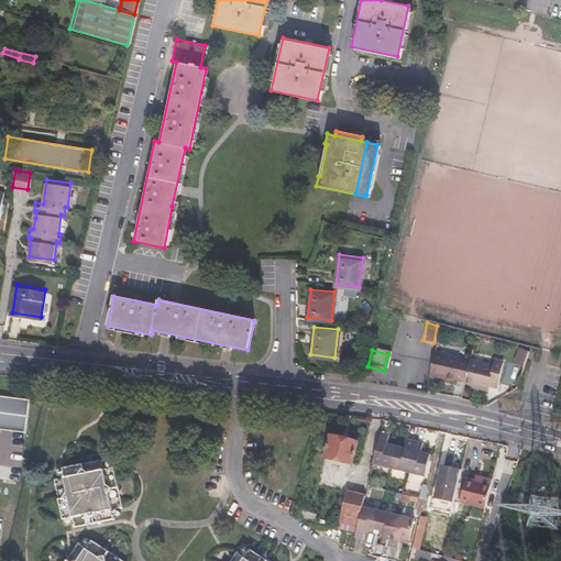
[(523,366),(527,352),(517,350),(513,363),(523,366)]
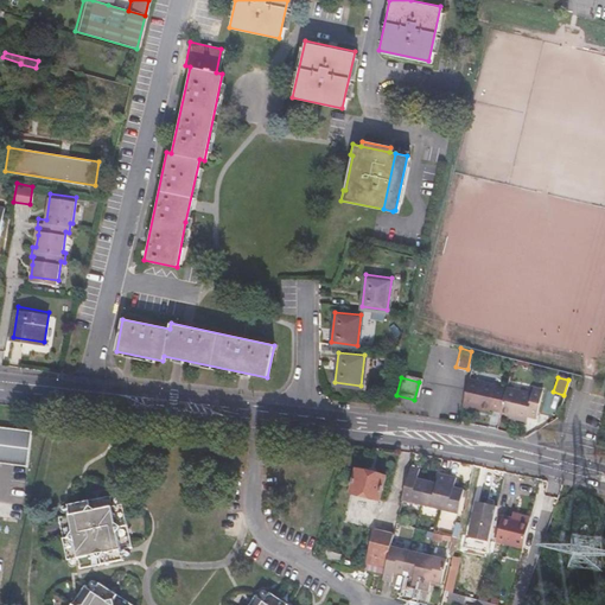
[(494,386),(466,380),(460,407),(470,409),(471,408),(486,412),(488,411),(498,413),(504,390),(492,388),(494,386)]
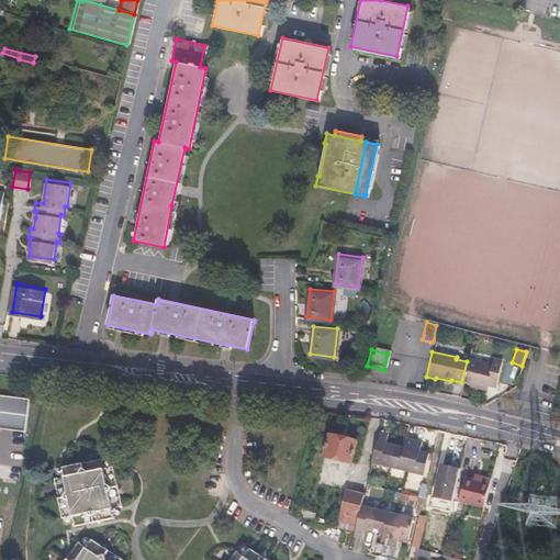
[(495,387),(502,360),(494,358),(492,365),(468,359),(462,383),(478,388),(477,389),(488,391),(489,385),(495,387)]
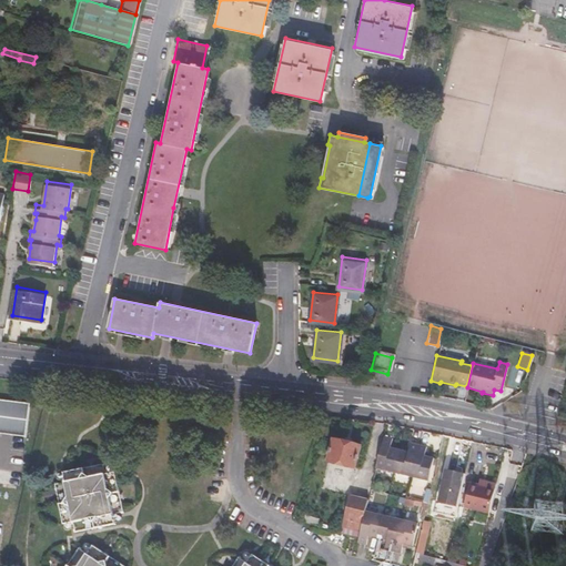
[(0,432),(20,435),(24,401),(0,397),(0,432)]
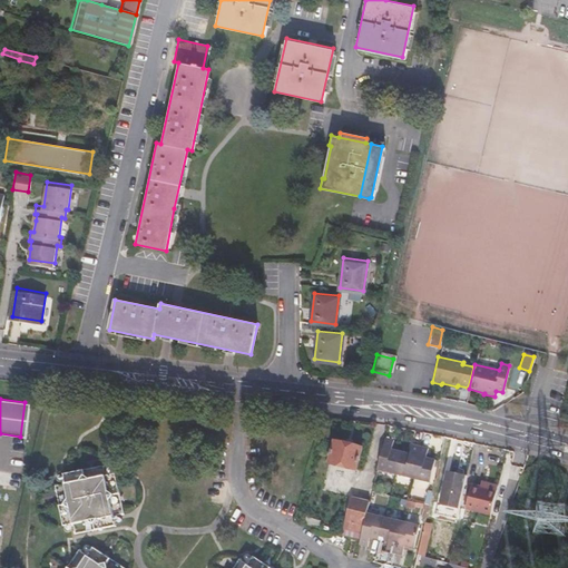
[(391,439),(383,437),(375,468),(392,472),(398,450),(392,448),(389,448),(390,443),(391,439)]
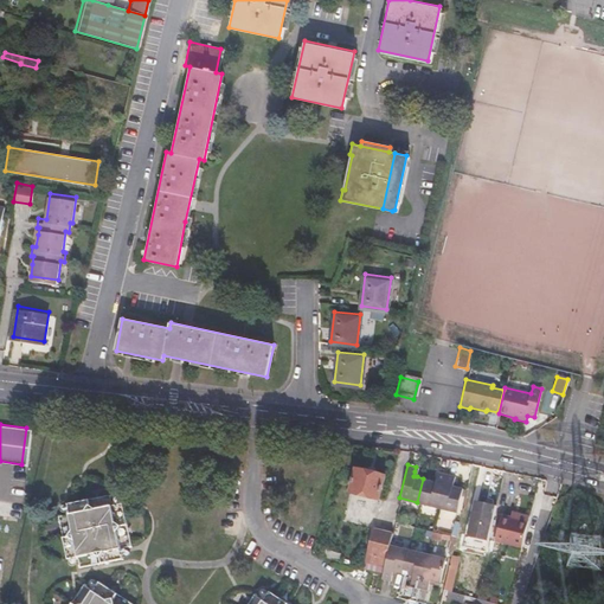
[(381,475),(353,468),(346,494),(376,501),(381,475)]
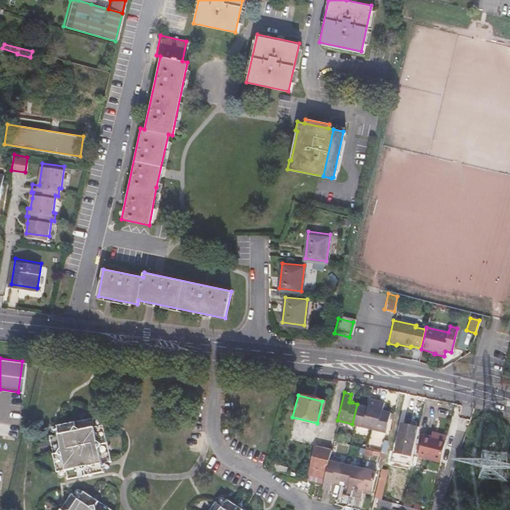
[(352,424),(368,428),(375,399),(367,397),(366,402),(365,406),(363,405),(357,404),(352,424)]
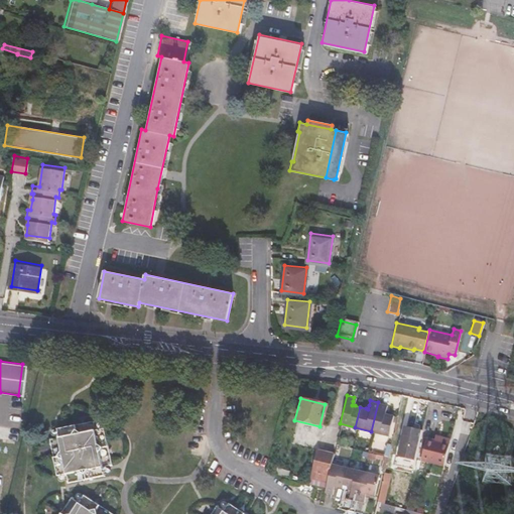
[(387,434),(392,414),(388,413),(385,412),(385,409),(386,404),(378,402),(371,431),(387,434)]
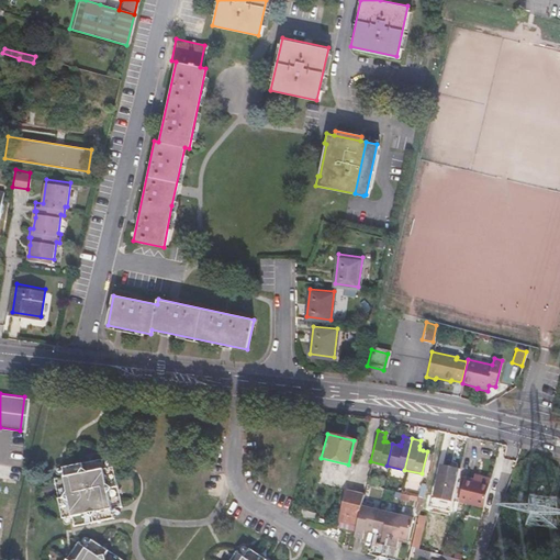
[(63,477),(52,479),(60,518),(71,516),(74,525),(113,516),(111,507),(122,505),(113,466),(102,468),(100,458),(60,467),(63,477)]
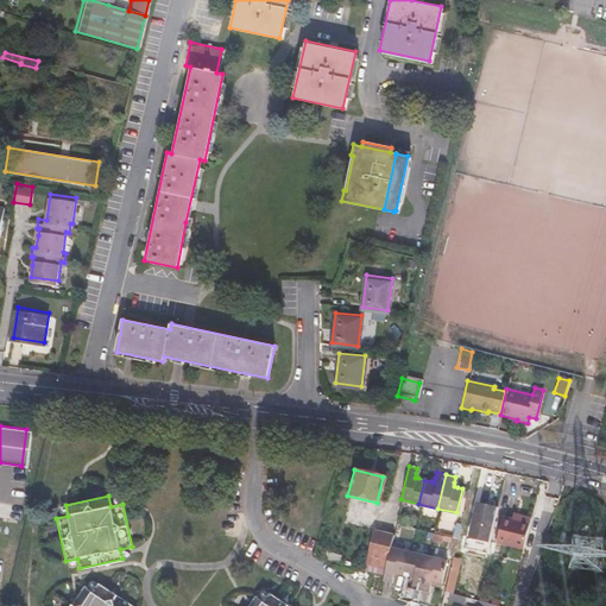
[(486,553),(494,506),(475,503),(468,537),(464,536),(461,548),(486,553)]
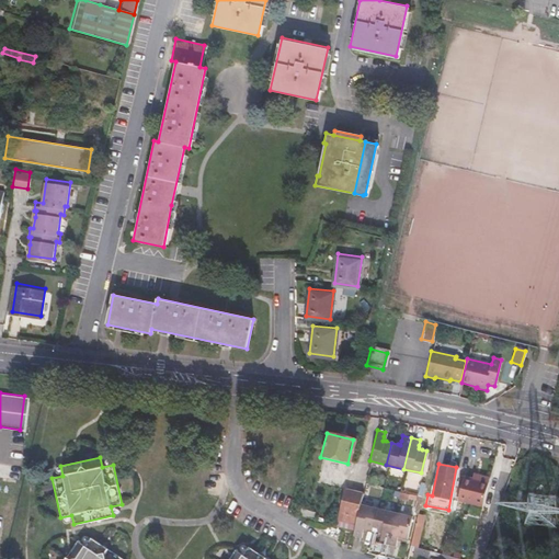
[(456,500),(481,505),(486,481),(470,478),(460,476),(456,500)]
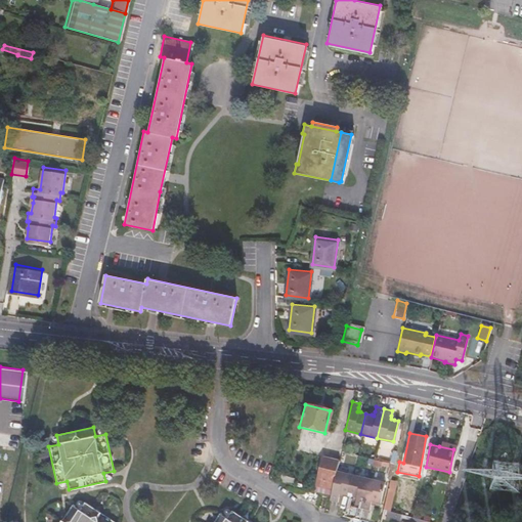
[(335,470),(338,461),(320,457),(313,484),(331,488),(335,470)]
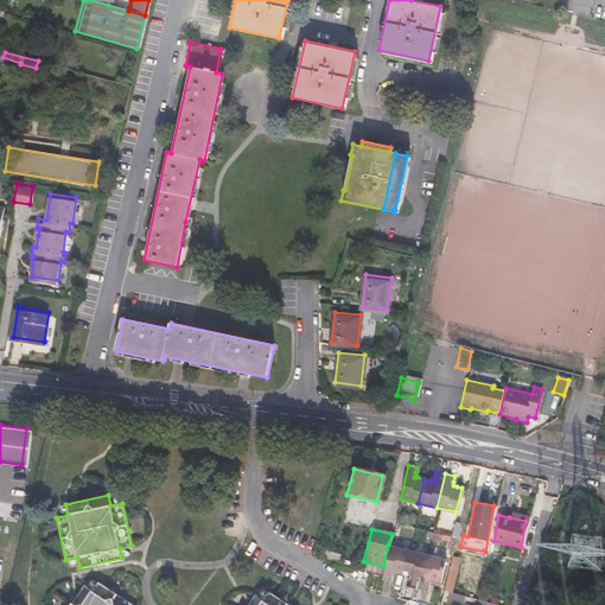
[(401,573),(407,548),(388,545),(383,566),(381,574),(381,577),(389,579),(390,574),(392,571),(395,572),(401,573)]
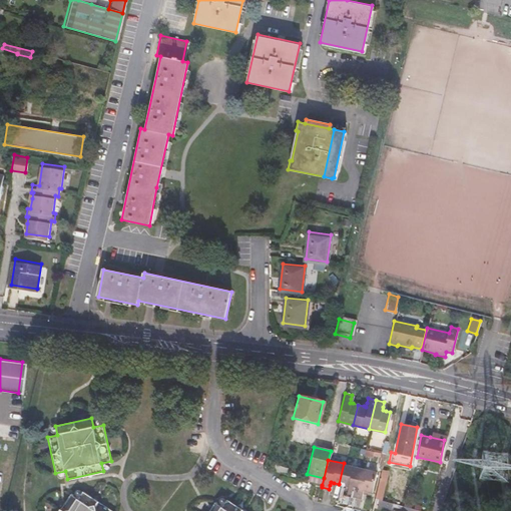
[(353,495),(360,467),(344,463),(339,484),(344,485),(347,486),(347,488),(346,493),(353,495)]
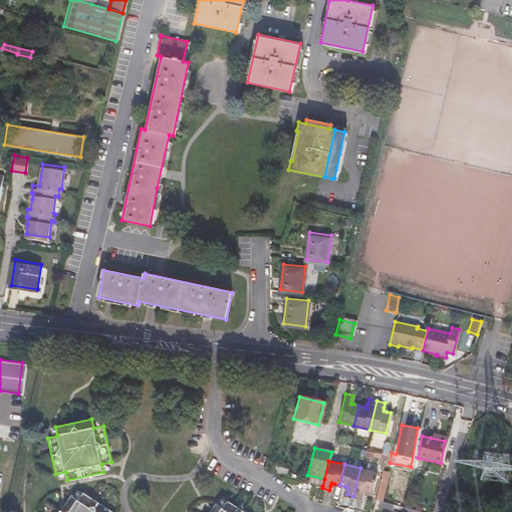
[(371,492),(376,472),(360,468),(353,496),(362,498),(363,493),(364,490),(367,491),(371,492)]
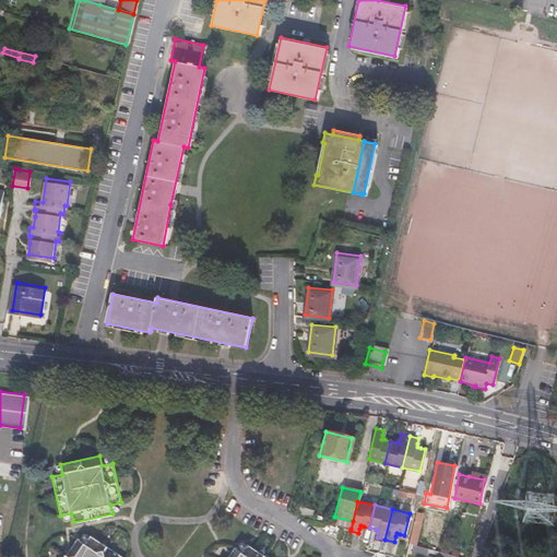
[(415,510),(407,543),(415,544),(423,512),(415,510)]
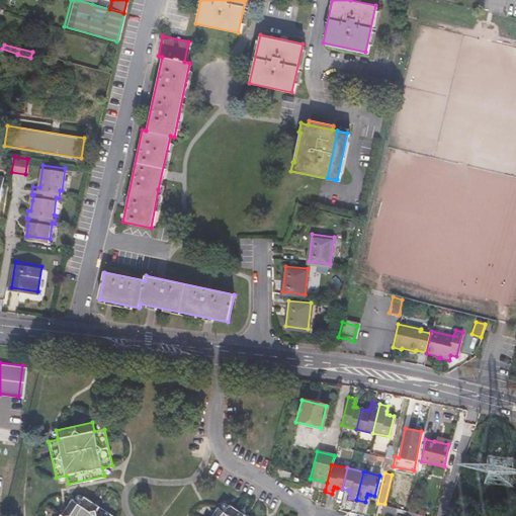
[(310,479),(309,486),(315,487),(325,490),(327,483),(310,479)]
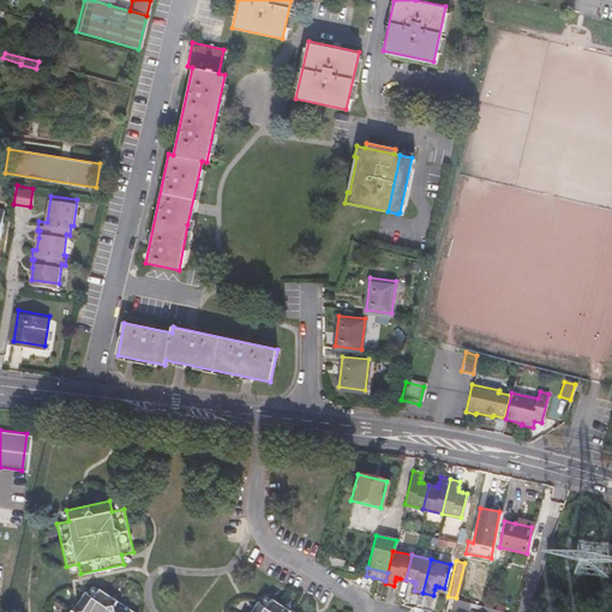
[(91,597),(83,591),(67,611),(133,611),(97,588),(91,597)]
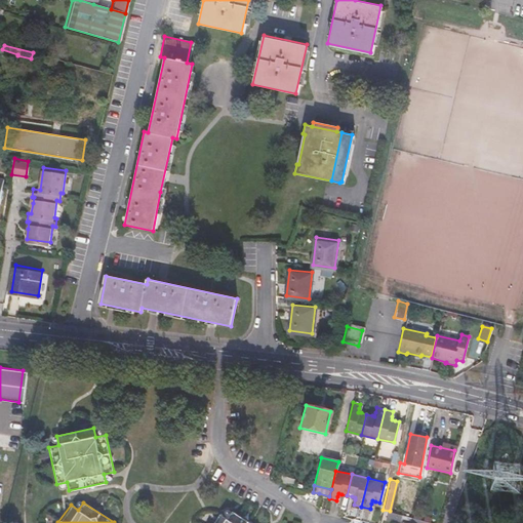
[(227,521),(218,515),(212,522),(246,522),(232,513),(227,521)]
